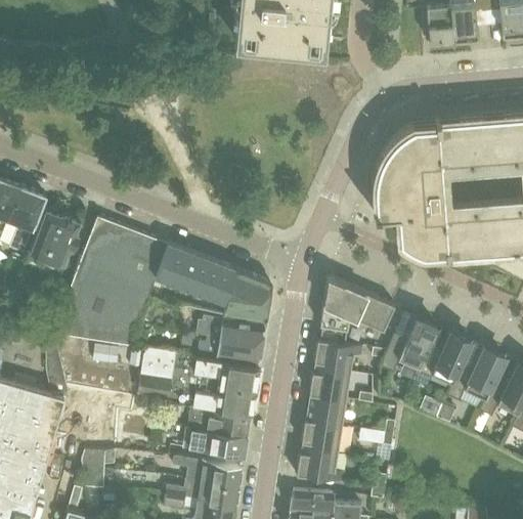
[(233,38),(291,43),(323,47),(327,16),(331,15),(333,12),(335,10),(337,6),(338,3),(339,3),(339,2),(338,1),(337,0),(229,0),(230,2),(233,5),(236,7),(233,38)]
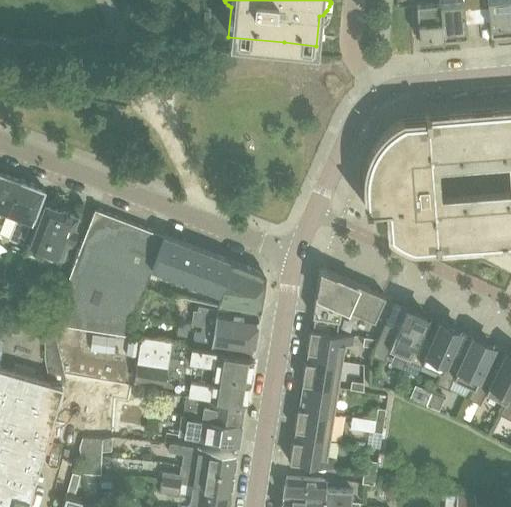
[(440,0),(441,6),(444,41),(468,39),(467,25),(478,24),(476,0),(440,0)]
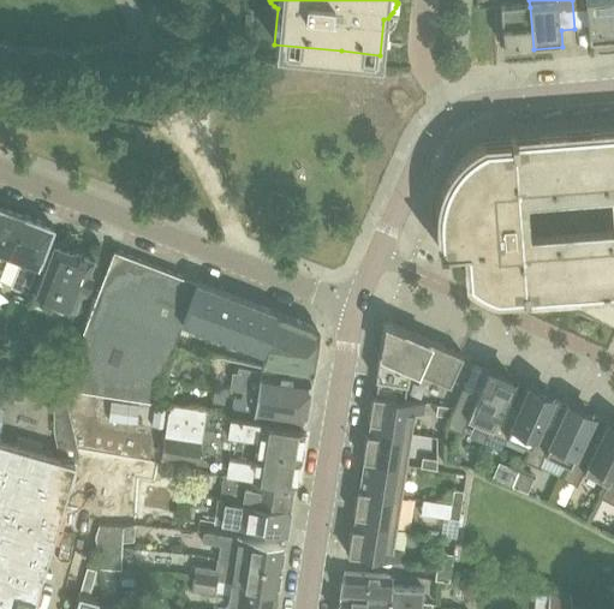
[(613,0),(572,0),(574,29),(589,28),(591,46),(613,43),(613,0)]
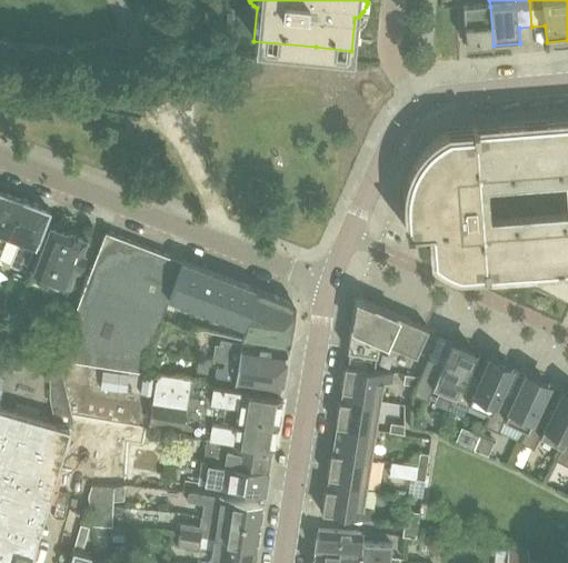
[(468,48),(494,46),(490,7),(465,9),(468,48)]
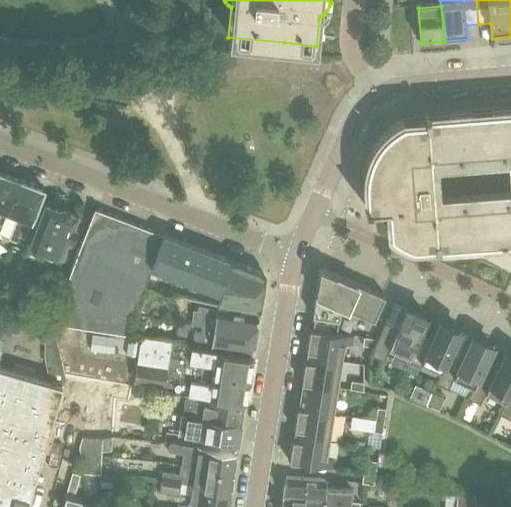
[(510,110),(430,116),(429,116),(429,118),(404,120),(404,123),(399,126),(394,129),(390,132),(385,136),(383,138),(380,142),(377,147),(374,152),(372,157),(370,162),(368,168),(367,173),(366,179),(366,185),(366,188),(367,203),(366,203),(366,211),(389,210),(391,235),(395,239),(400,242),(405,245),(411,247),(413,248),(414,251),(439,249),(439,250),(503,245),(503,244),(510,243),(510,110)]
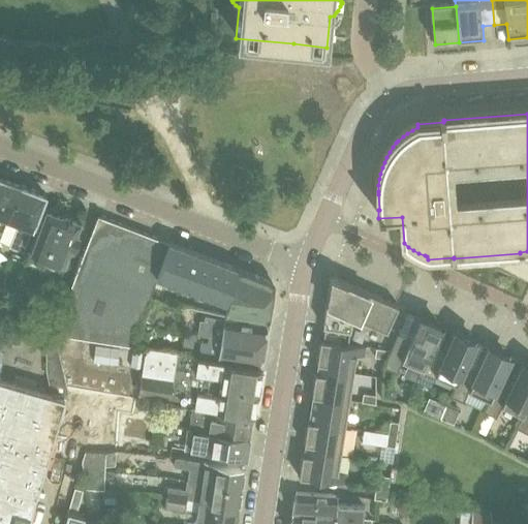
[(0,220),(8,223),(21,190),(0,182),(0,220)]
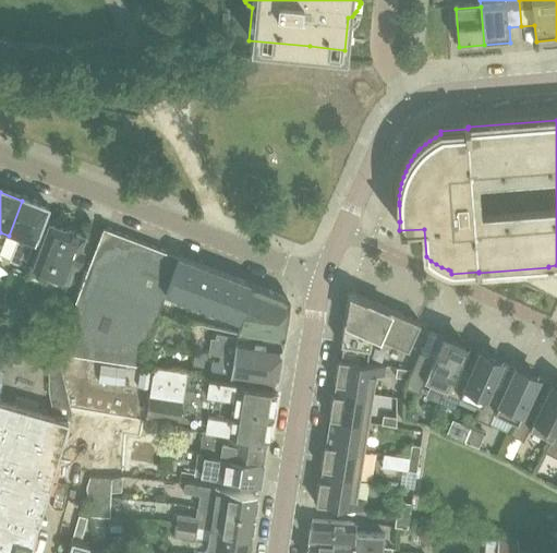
[(48,211),(22,201),(9,236),(20,240),(10,266),(25,272),(48,211)]
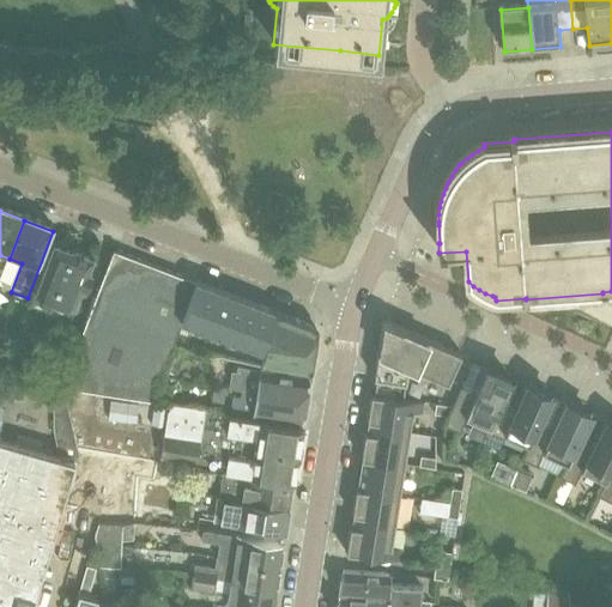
[(88,274),(94,260),(74,253),(73,254),(71,253),(71,249),(64,247),(58,248),(54,247),(30,308),(50,315),(52,313),(62,316),(67,305),(76,309),(82,290),(85,291),(91,275),(88,274)]
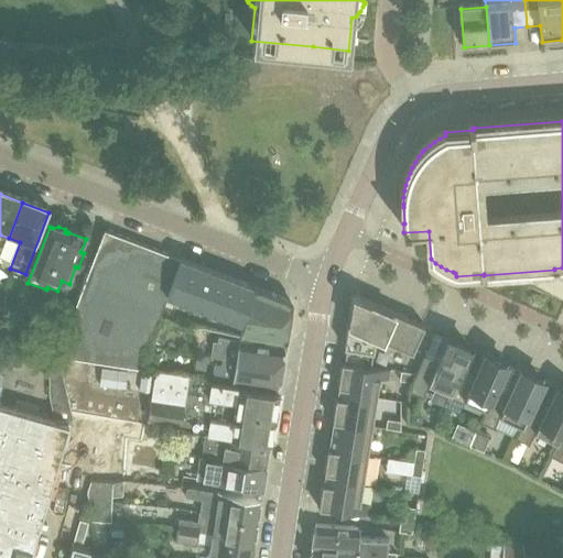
[(161,323),(179,329),(194,332),(220,338),(287,348),(293,305),(106,234),(57,359),(60,359),(89,364),(141,372),(161,323)]
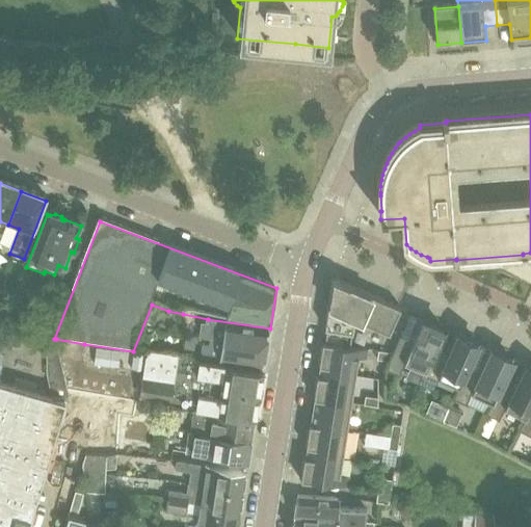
[(19,282),(24,268),(11,264),(7,278),(19,282)]
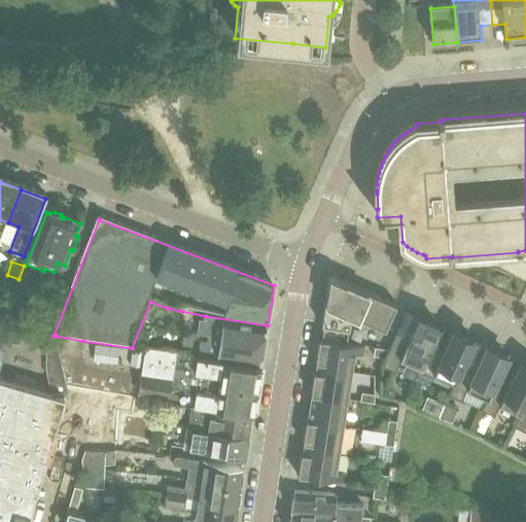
[(327,305),(325,305),(322,327),(324,328),(322,343),(347,346),(350,325),(358,321),(386,334),(397,308),(354,289),(354,290),(350,288),(349,287),(349,288),(345,286),(346,285),(329,278),(327,296),(328,296),(327,300),(326,301),(327,301),(327,305)]
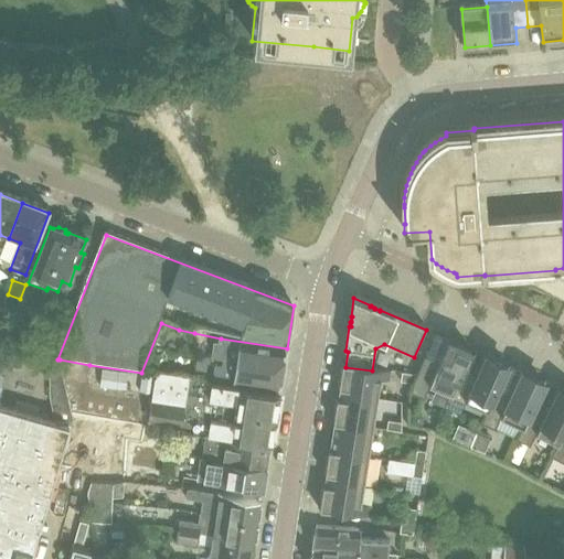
[(159,336),(155,347),(163,351),(167,339),(159,336)]
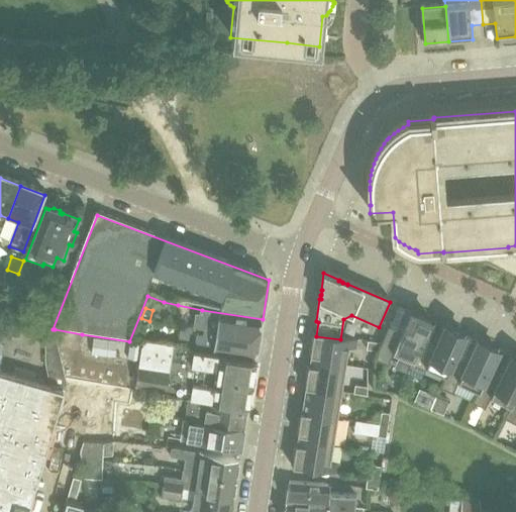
[(0,331),(0,332),(19,338),(24,316),(6,310),(0,331)]
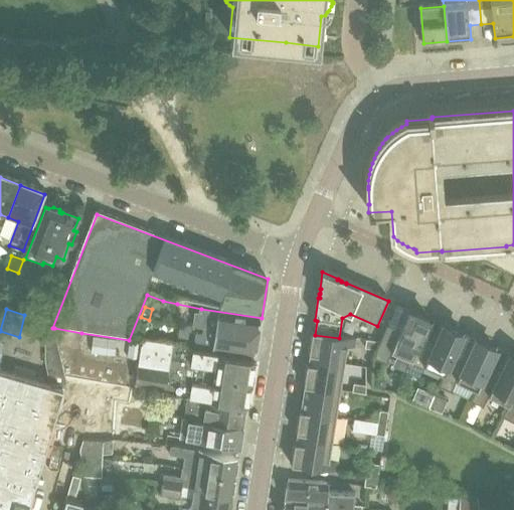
[(198,330),(258,340),(261,321),(200,312),(200,317),(195,316),(193,330),(198,330)]
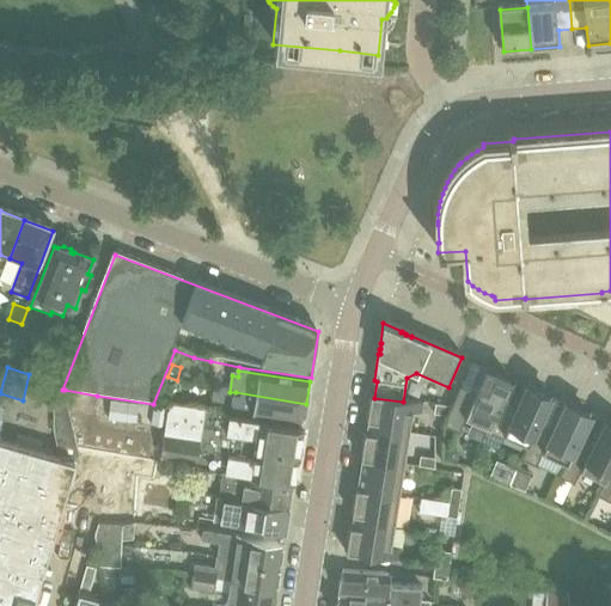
[(468,420),(489,430),(490,430),(501,405),(502,405),(511,384),(486,373),(476,395),(462,389),(463,389),(460,387),(451,411),(447,420),(444,429),(460,436),(468,420)]
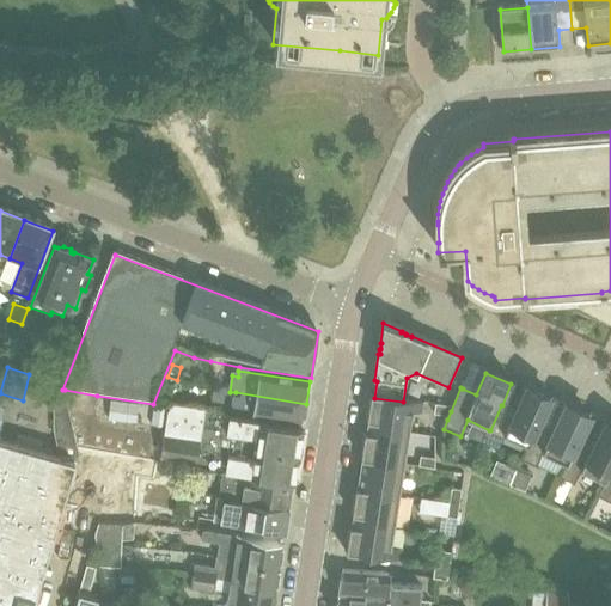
[(173,389),(160,386),(160,387),(158,402),(171,404),(173,389)]
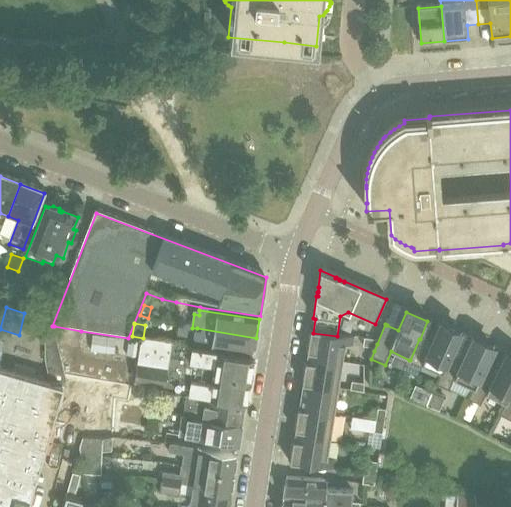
[(423,366),(441,374),(442,375),(452,353),(452,354),(460,335),(439,326),(431,344),(420,339),(419,339),(410,360),(409,360),(403,372),(417,378),(423,366)]
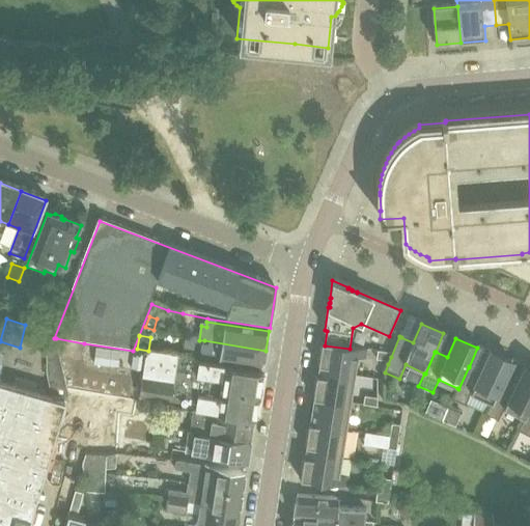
[(263,369),(266,351),(204,340),(201,360),(263,369)]
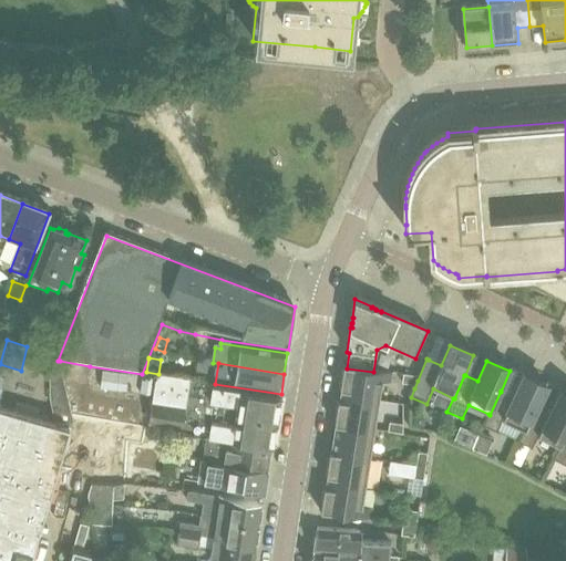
[(153,404),(276,423),(280,400),(240,393),(240,394),(216,391),(153,375),(142,374),(90,366),(85,394),(153,404)]
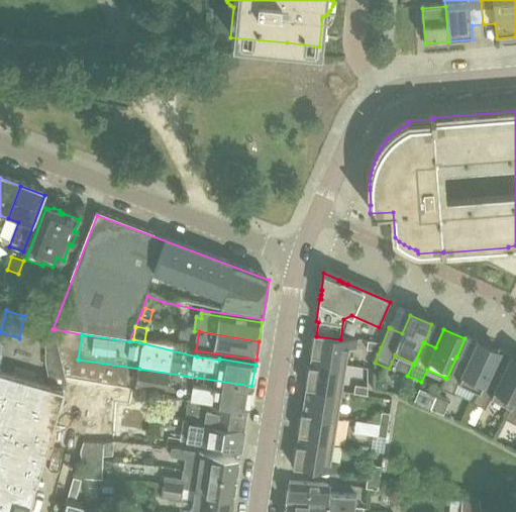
[(310,357),(312,359),(312,363),(311,363),(345,369),(348,350),(357,351),(358,342),(340,339),(316,336),(313,335),(310,357)]
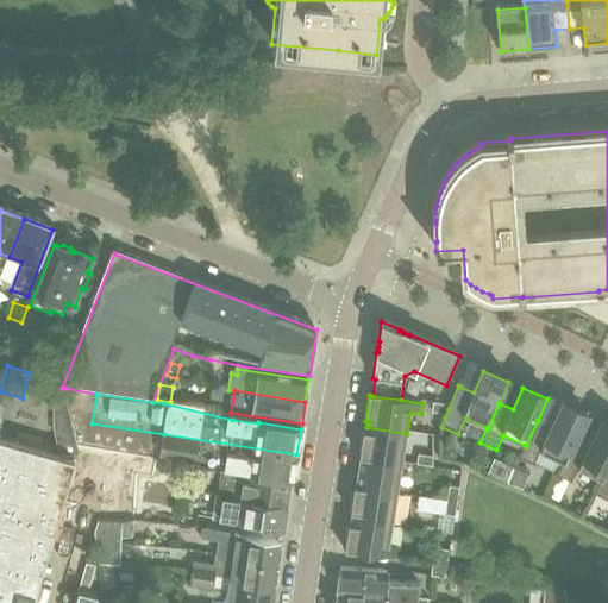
[(552,427),(538,421),(538,420),(526,446),(525,445),(518,459),(534,468),(541,452),(563,463),(564,464),(576,439),(577,439),(587,418),(562,406),(552,427)]
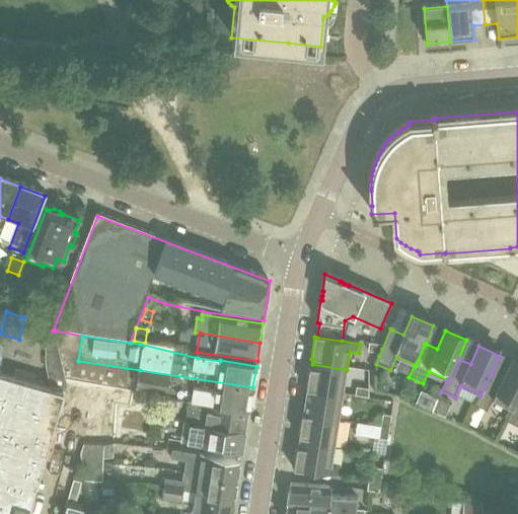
[(379,356),(382,349),(370,347),(369,354),(379,356)]
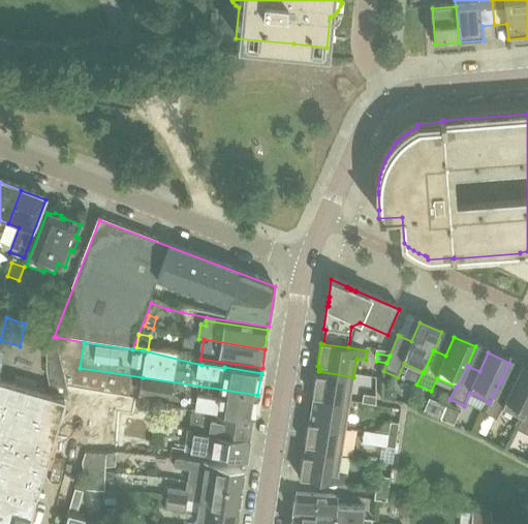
[(503,409),(522,419),(523,419),(527,408),(527,371),(522,368),(513,387),(501,381),(500,381),(490,403),(489,402),(483,414),(497,422),(503,409)]
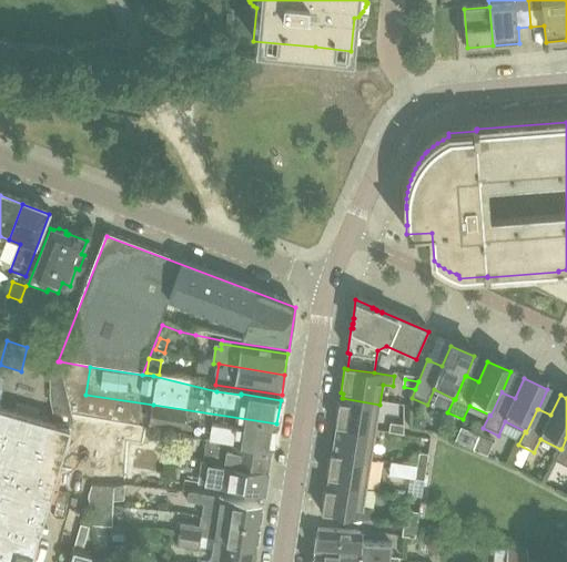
[(380,405),(342,398),(342,399),(343,399),(342,404),(338,404),(335,428),(337,428),(375,435),(380,405)]
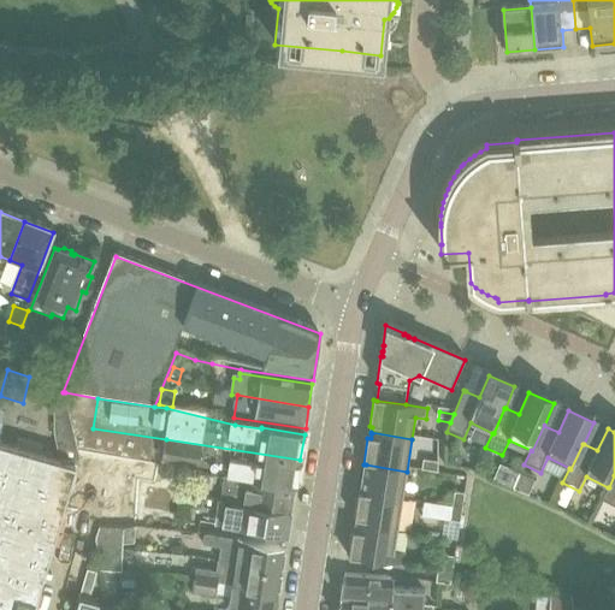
[(296,489),(300,460),(166,439),(163,465),(199,469),(199,468),(212,471),(212,474),(254,480),(253,481),(296,489)]
